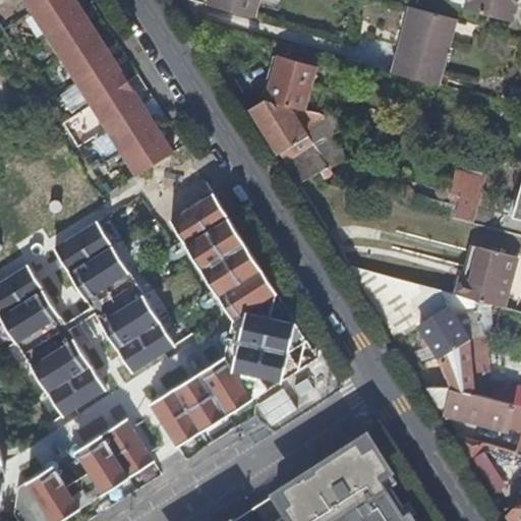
[(26,0),(33,9),(46,0),(26,0)]
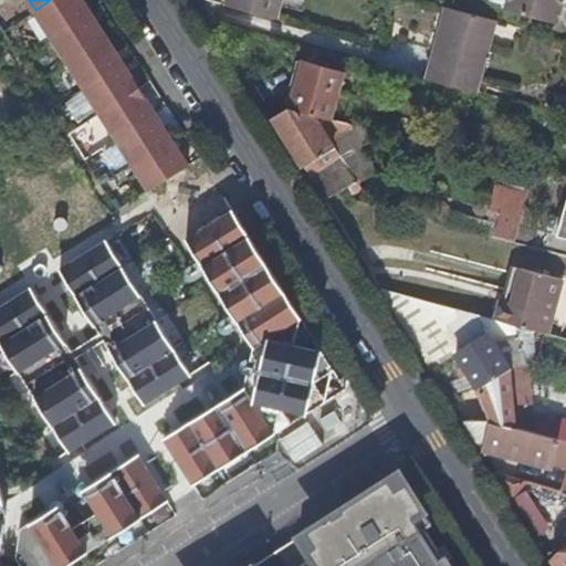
[(85,0),(50,0),(35,10),(52,35),(92,10),(85,0)]
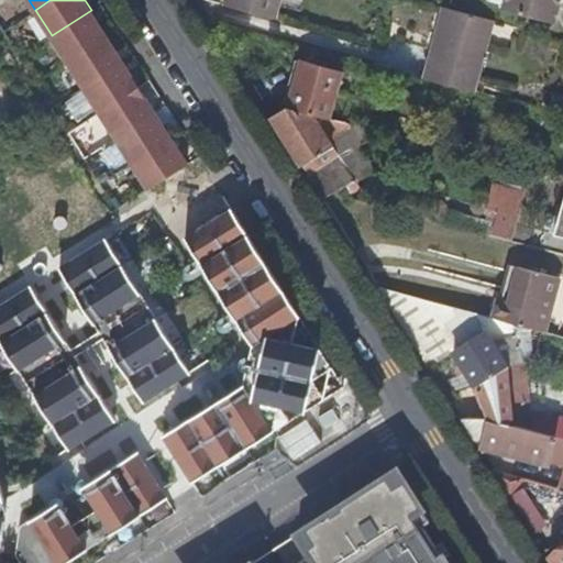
[(280,0),(227,0),(225,6),(275,19),(280,0)]
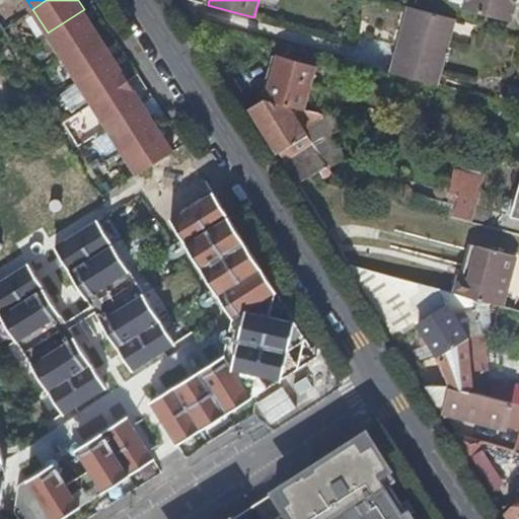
[(465,0),(464,5),(514,18),(516,5),(510,3),(510,0),(465,0)]
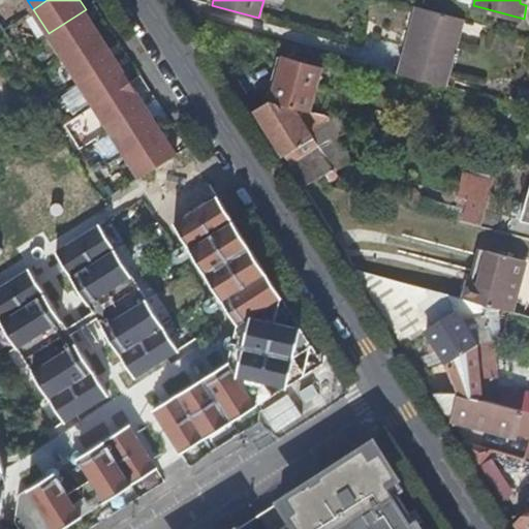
[(410,44),(422,8),(415,6),(405,43),(410,44)]
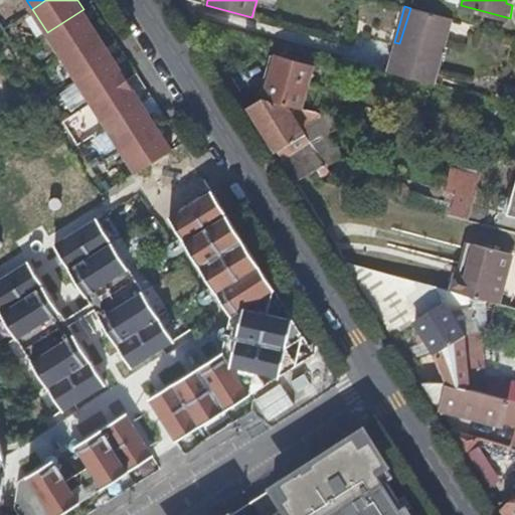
[(386,70),(434,83),(452,19),(410,8),(399,43),(394,42),(386,70)]
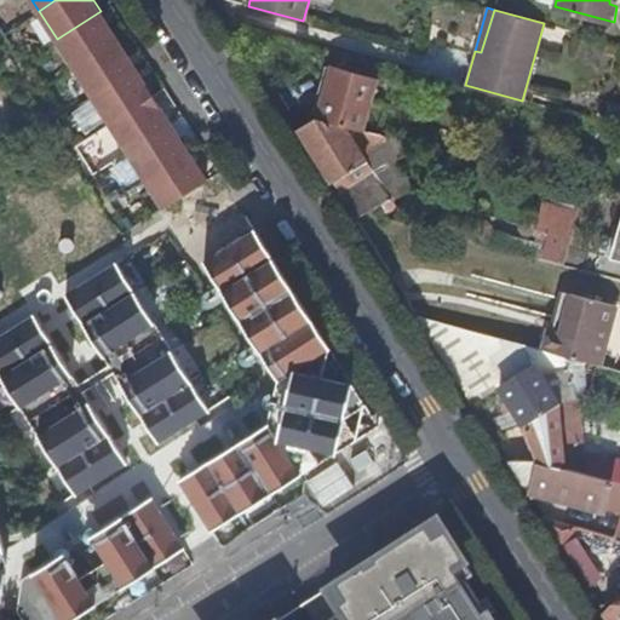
[(101,11),(57,39),(74,67),(119,39),(101,11)]
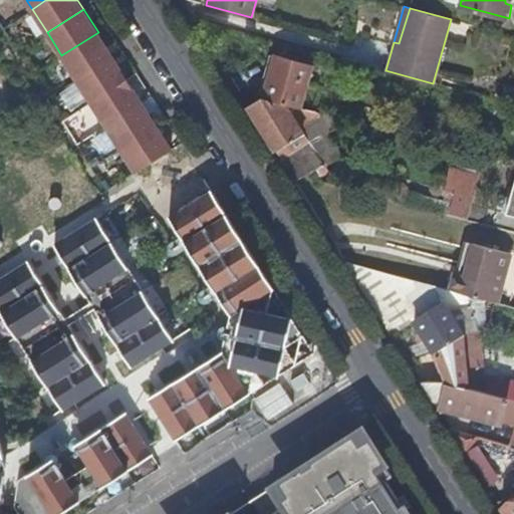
[(98,32),(61,55),(76,78),(112,55),(98,32)]
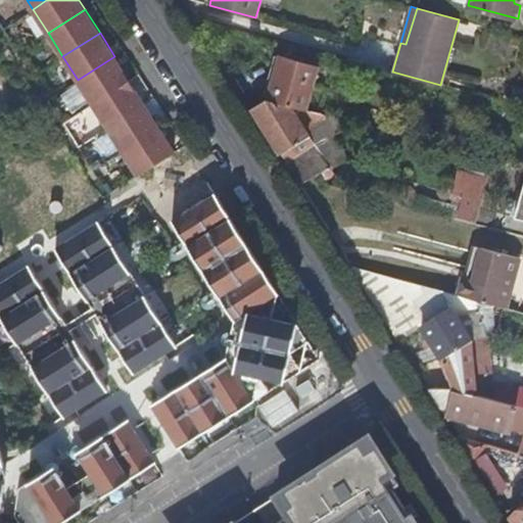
[(114,56),(78,80),(93,104),(130,81),(114,56)]
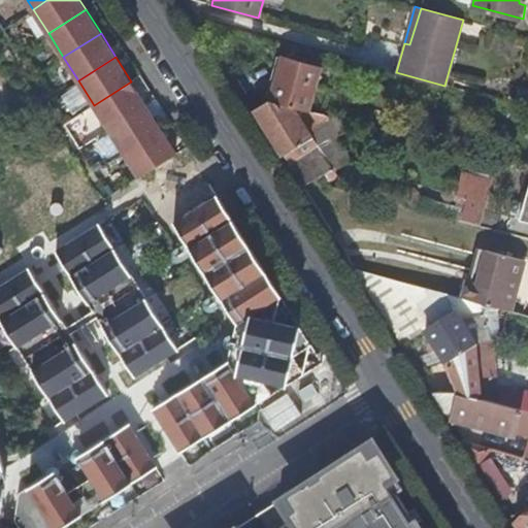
[(283,58),(270,101),(308,110),(322,68),(283,58)]
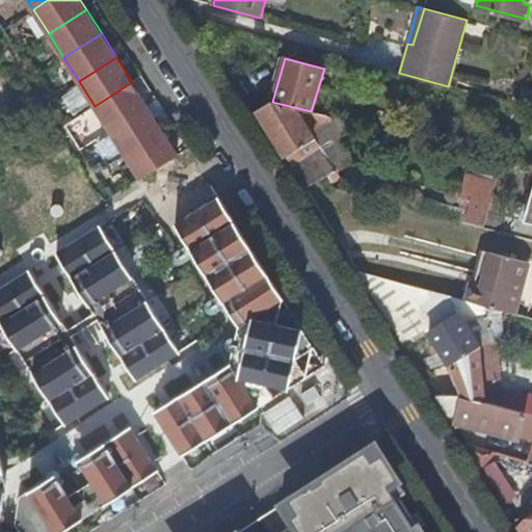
[(95,106),(110,130),(148,106),(132,82),(95,106)]
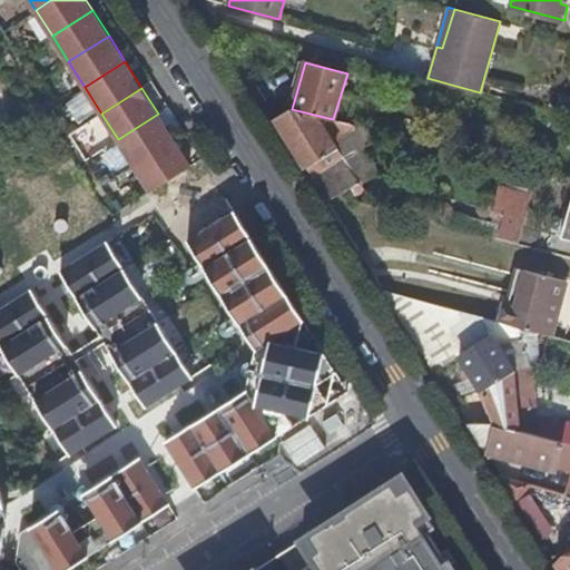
[(352,187),(356,195),(365,189),(331,139),(345,129),(340,121),(333,119),(292,109),(290,109),(275,118),(328,203),(352,187)]
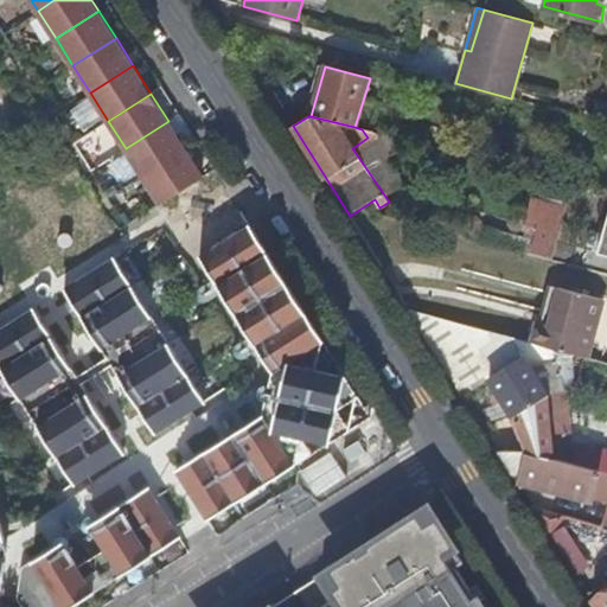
[(168,121),(126,148),(142,176),(186,148),(168,121)]
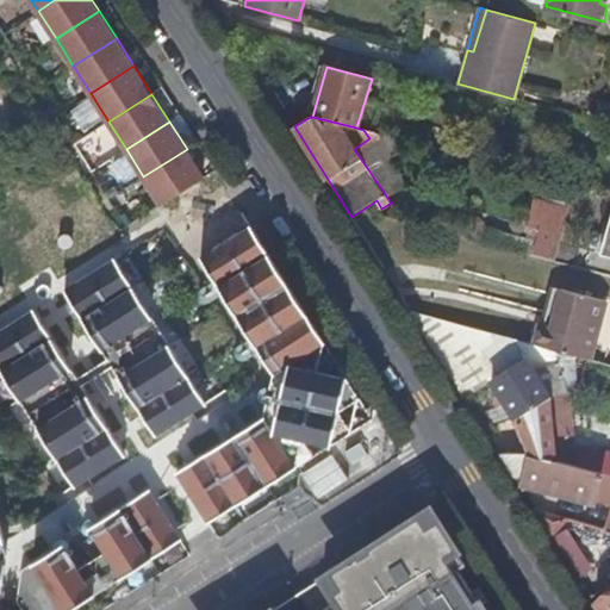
[(143,176),(161,204),(204,176),(187,149),(143,176)]
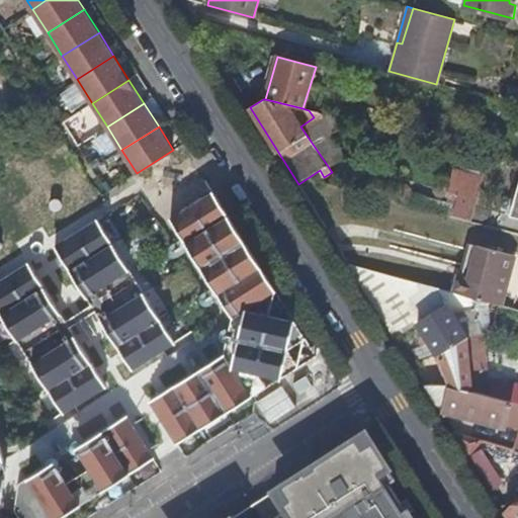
[(483,173),(453,166),(447,188),(458,191),(452,213),(471,218),(483,173)]
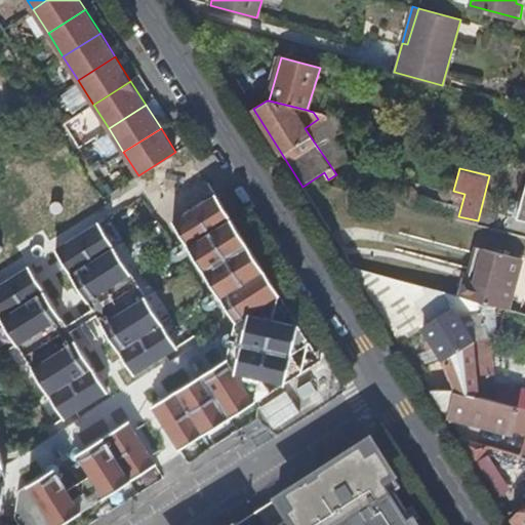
[(238,324),(244,333),(242,349),(153,405),(182,447),(307,369),(313,345),(282,296),(217,193),(173,221),(238,324)]
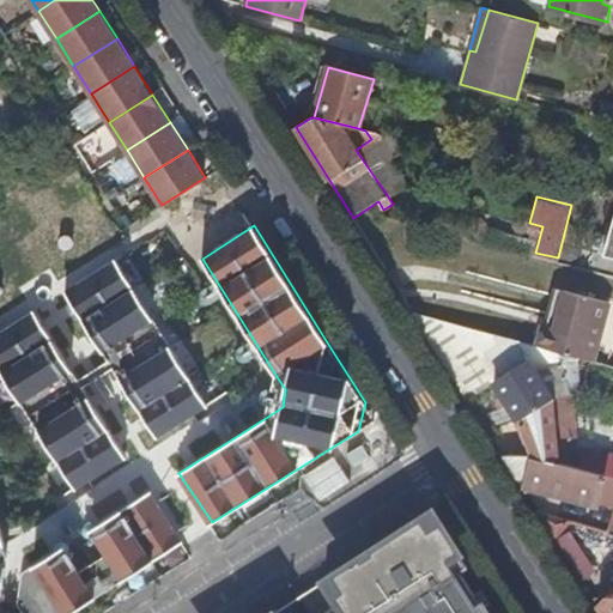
[(71,247),(72,246),(73,243),(73,241),(72,238),(71,236),(68,235),(66,235),(64,235),(61,236),(60,237),(59,240),(59,242),(59,244),(60,246),(61,248),(64,249),(66,249),(68,248),(71,247)]
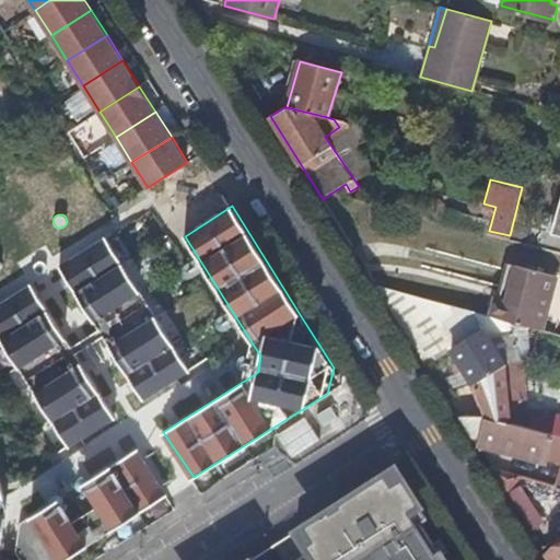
[(61,266),(144,397),(191,368),(107,236),(61,266)]
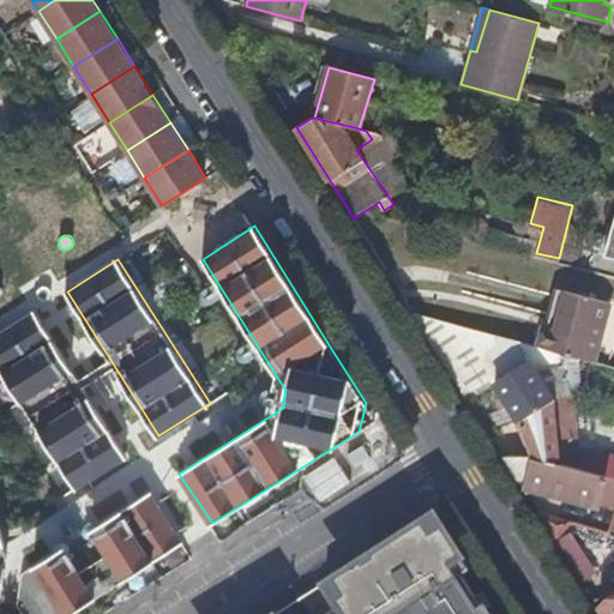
[(50,295),(50,293),(50,290),(49,288),(47,287),(46,286),(43,286),(41,286),(38,287),(37,289),(36,292),(36,294),(37,296),(38,299),(41,300),(43,300),(46,300),(48,299),(49,296),(50,295)]
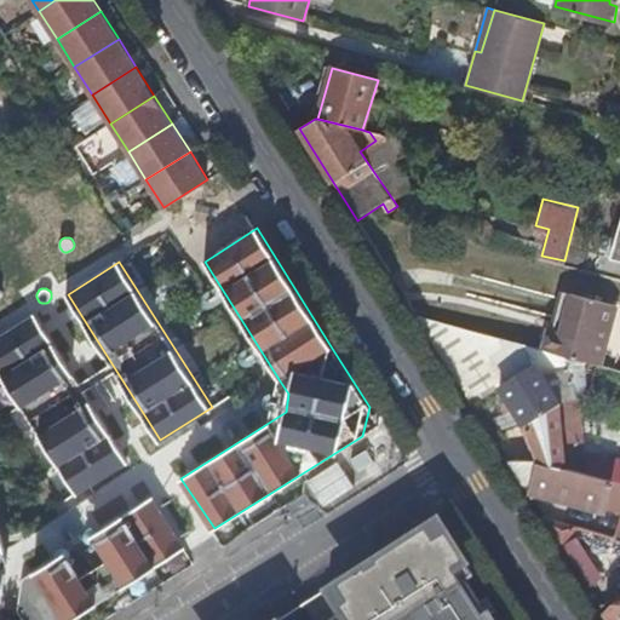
[(563,355),(601,365),(616,305),(572,294),(562,332),(550,329),(545,350),(563,355)]
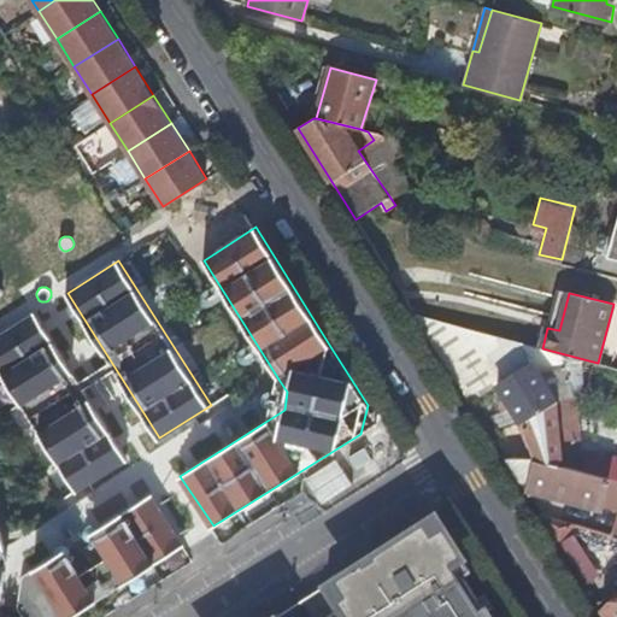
[(0,335),(0,371),(76,491),(129,457),(36,312),(0,335)]
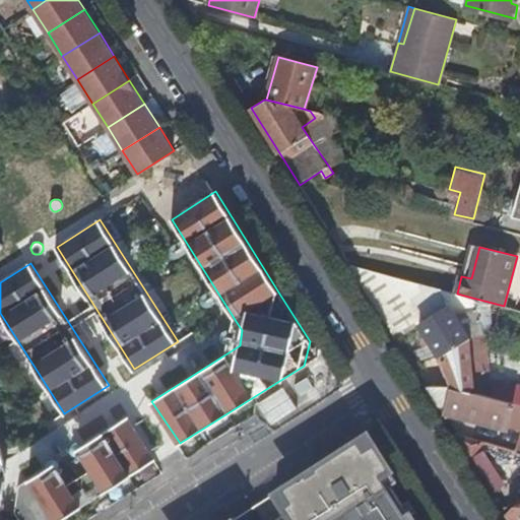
[(370,270),(360,277),(396,335),(447,303),(438,288),(370,270)]
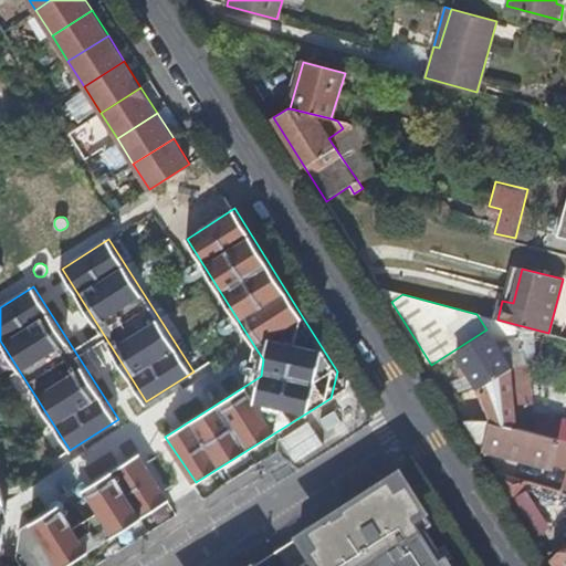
[(514,324),(498,320),(477,314),(486,329),(489,333),(459,353),(479,383),(493,418),(493,419),(519,425),(519,422),(537,427),(534,394),(538,392),(528,363),(511,366),(496,344),(519,336),(514,324)]
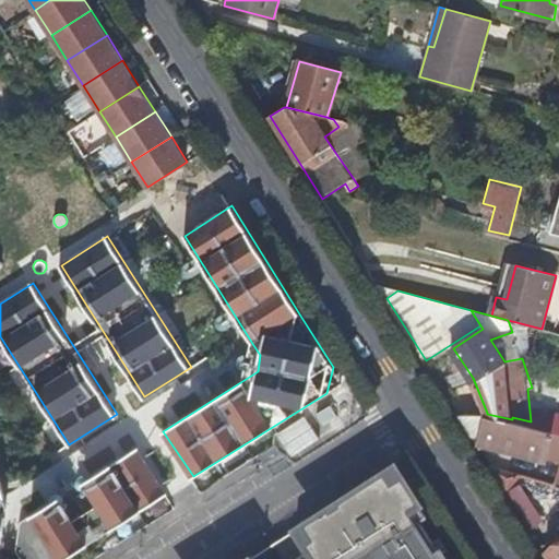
[(447,382),(441,387),(448,396),(453,393),(447,382)]
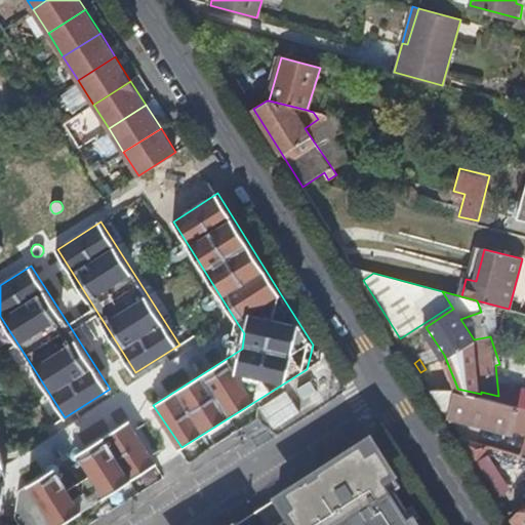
[(457,389),(457,388),(432,390),(450,418),(457,389)]
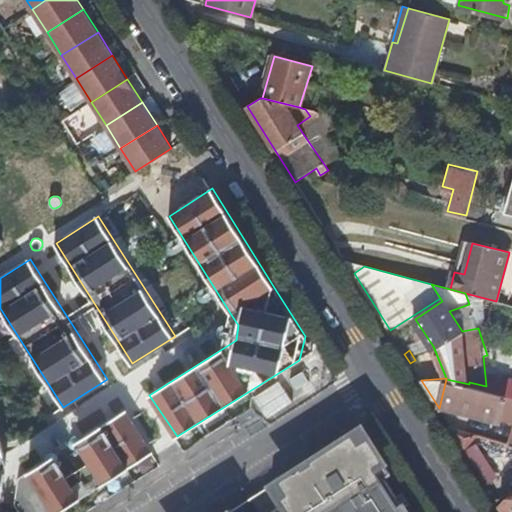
[(469,384),(446,379),(439,408),(511,425),(511,428),(509,441),(511,442),(511,394),(508,394),(504,393),(495,391),(469,384)]
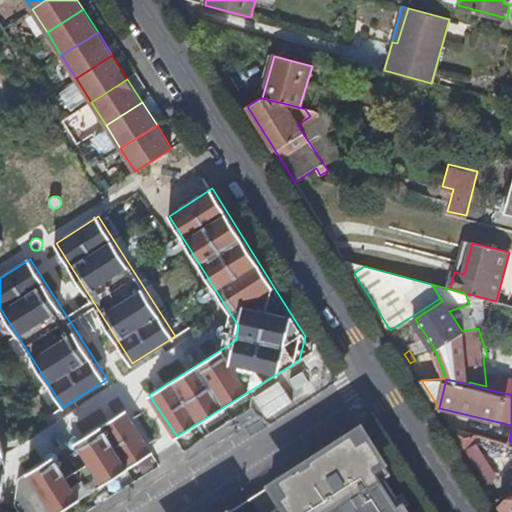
[(20,476),(16,503),(22,511),(57,511),(154,451),(154,450),(127,409),(108,421),(20,476)]
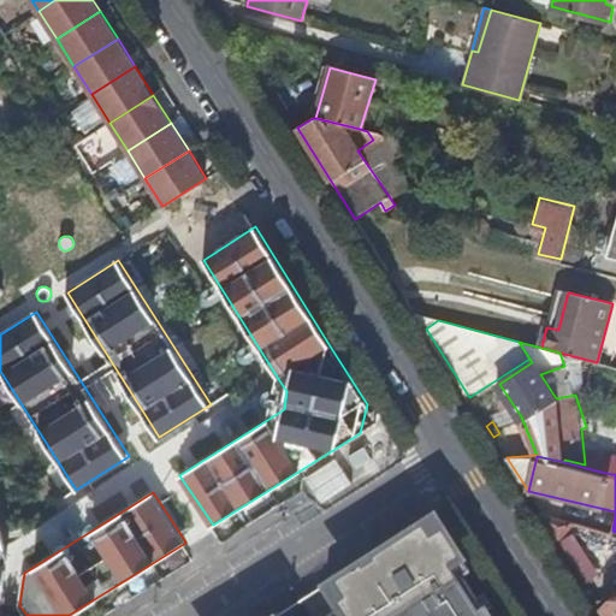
[(400,615),(415,606),(421,615),(491,615),(487,610),(495,605),(486,592),(480,597),(466,574),(472,569),(437,515),(327,584),(341,603),(320,615),(276,615),(400,615)]
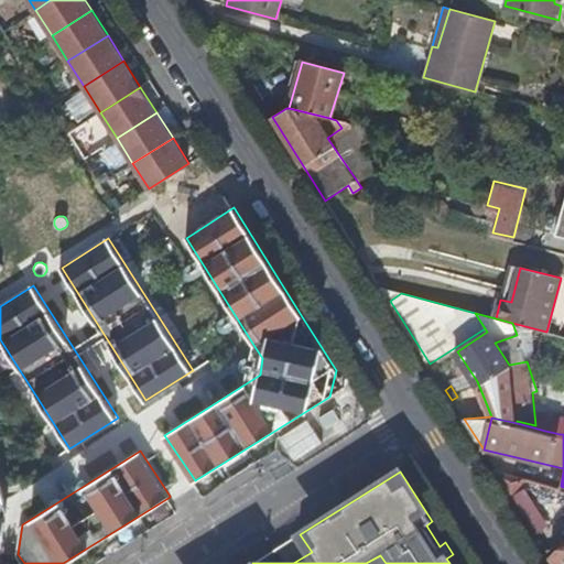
[(0,550),(2,551),(6,520),(1,520),(2,519),(7,518),(10,514),(11,510),(10,507),(9,503),(7,502),(1,500),(4,499),(0,478),(0,550)]
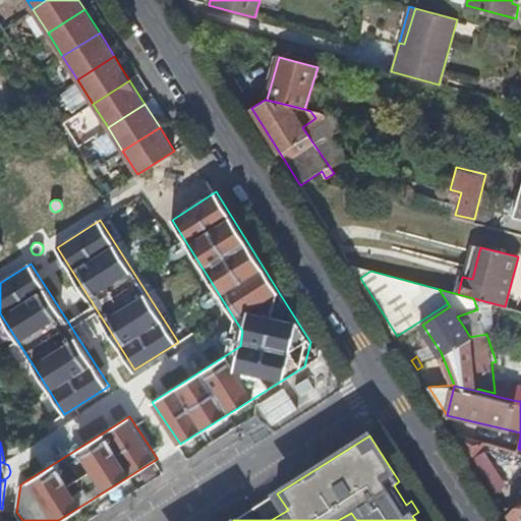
[(520,520),(520,505),(508,513),(513,520),(520,520)]
